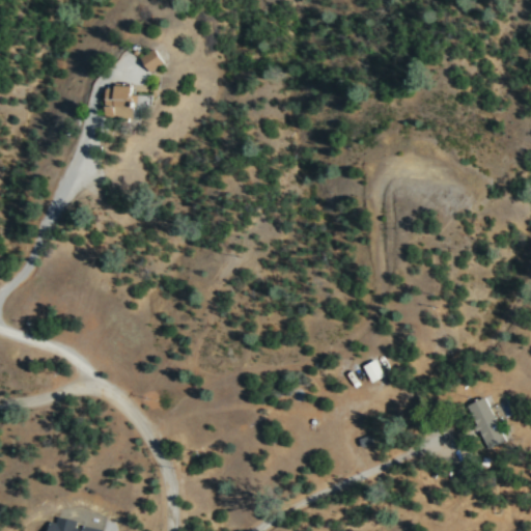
[(167,61),(159,46),(143,54),(151,70),(167,61)]
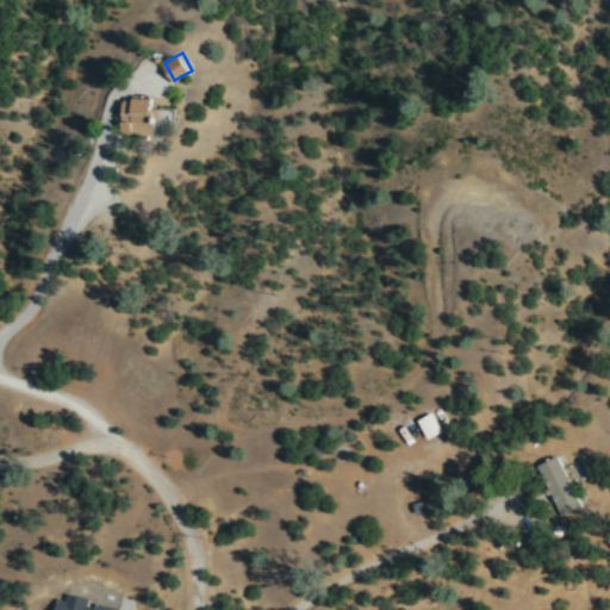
[(155,97),(123,97),(124,134),(156,132),(156,119),(176,118),(176,110),(155,111),(155,97)]
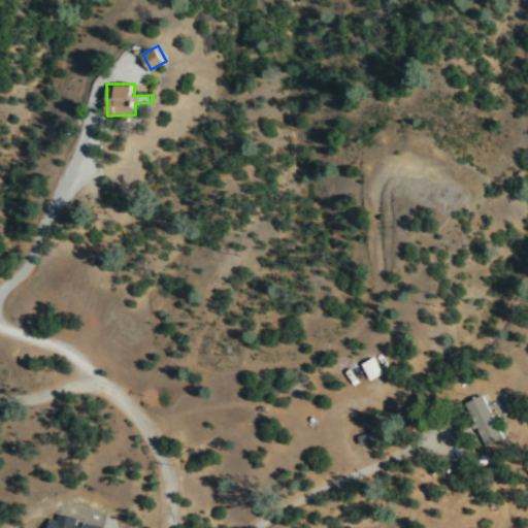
[(370,378),(383,372),(374,356),(362,362),(370,378)]
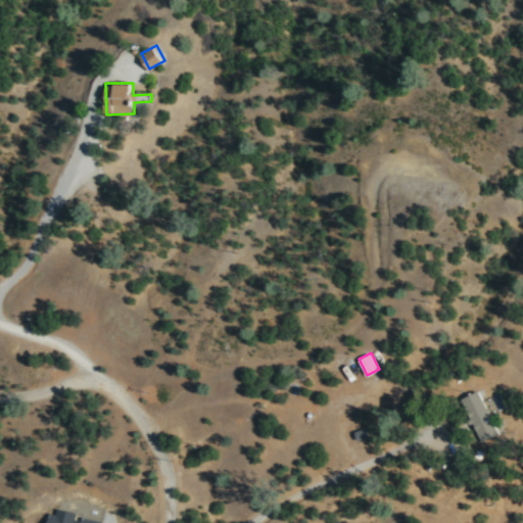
[(498,433),(479,390),(461,397),(480,441),(498,433)]
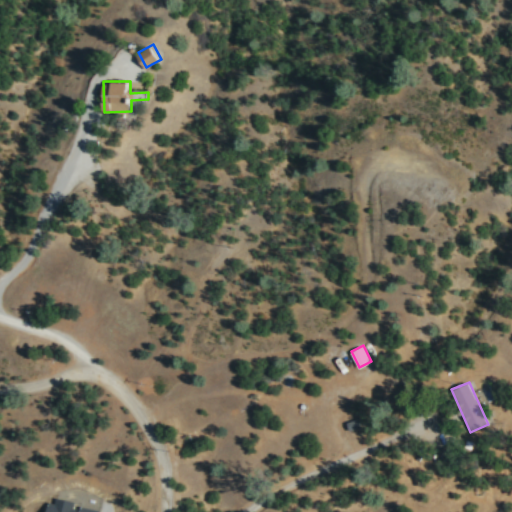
[(99,511),(100,510),(75,504),(75,501),(52,495),(47,511),(99,511)]
